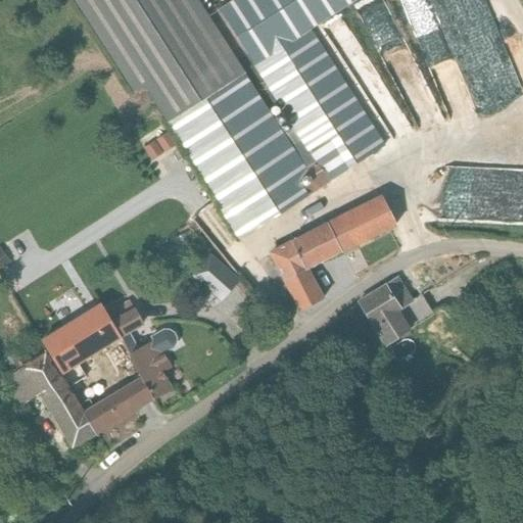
[(196,0),(72,0),(133,94),(143,87),(221,209),(219,210),(237,241),(359,162),(386,146),(312,30),(357,0),(231,0),(217,9),(251,63),(253,66),(252,67),(276,105),(281,113),(291,130),(282,135),(273,120),(267,110),(241,69),(196,0)]
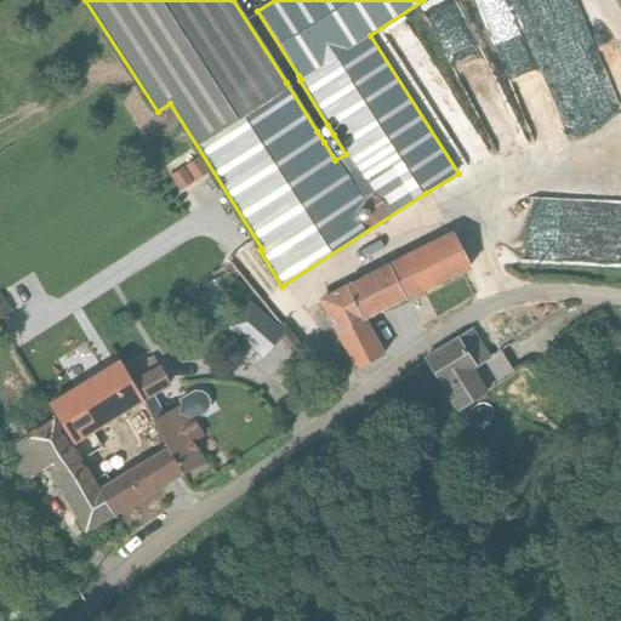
[(579,22),(581,33),(556,38),(562,67),(599,60),(591,20),(579,22)]
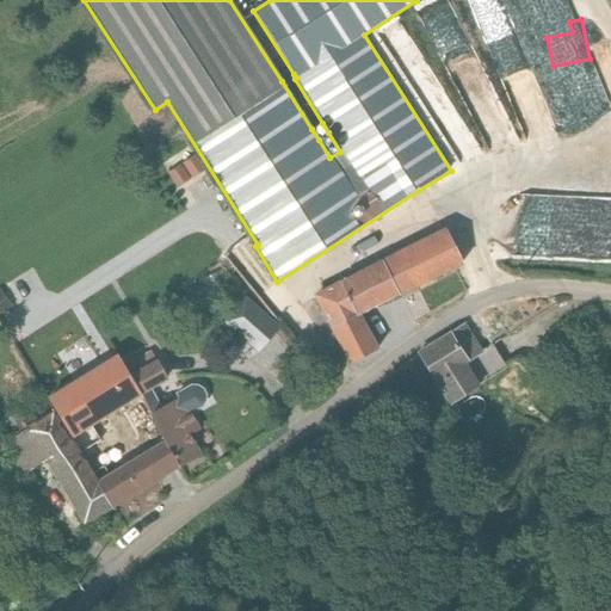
[(445,229),(313,296),(351,364),(364,357),(376,351),(376,350),(357,315),(462,264),(445,229)]
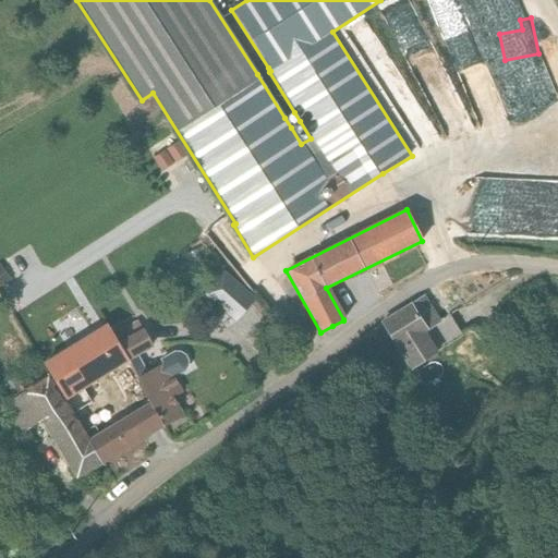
[(249,299),(245,303),(250,299),(219,271),(199,292),(211,303),(231,283),(249,299)]
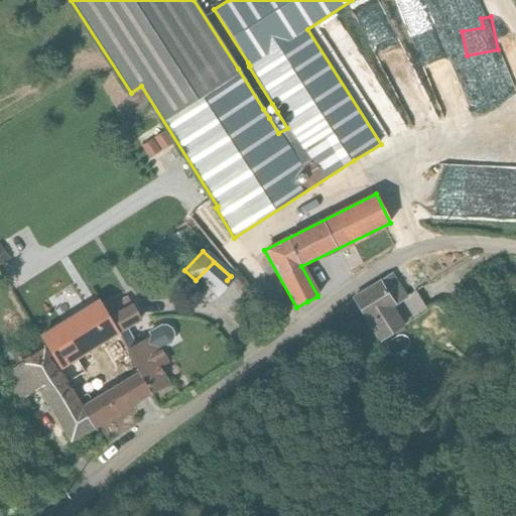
[(235,279),(231,276),(227,280),(230,276),(214,262),(196,280),(218,299),(235,279)]
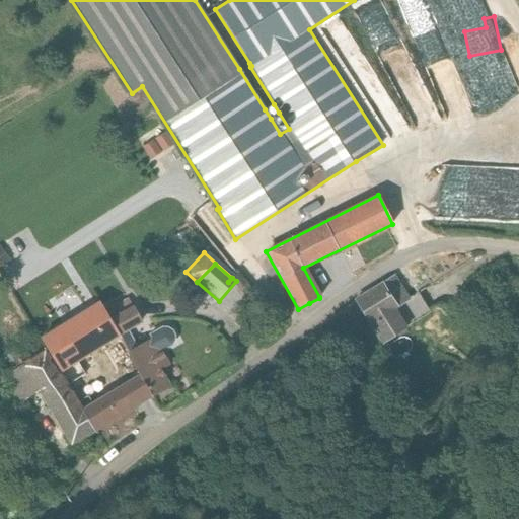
[(393,277),(355,300),(370,325),(361,331),(371,349),(380,343),(381,345),(430,313),(417,293),(406,299),(393,277)]
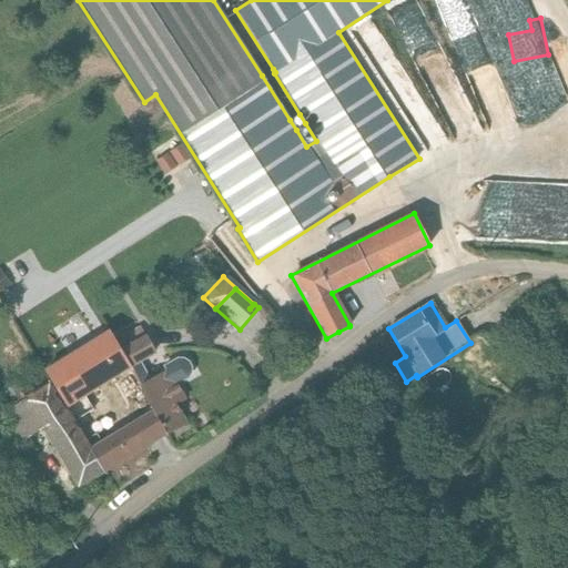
[(114,342),(129,368),(151,411),(165,435),(184,424),(171,399),(180,395),(174,384),(188,378),(190,373),(190,367),(188,363),(182,358),(175,358),(161,366),(164,371),(149,379),(140,363),(155,354),(140,327),(114,342)]
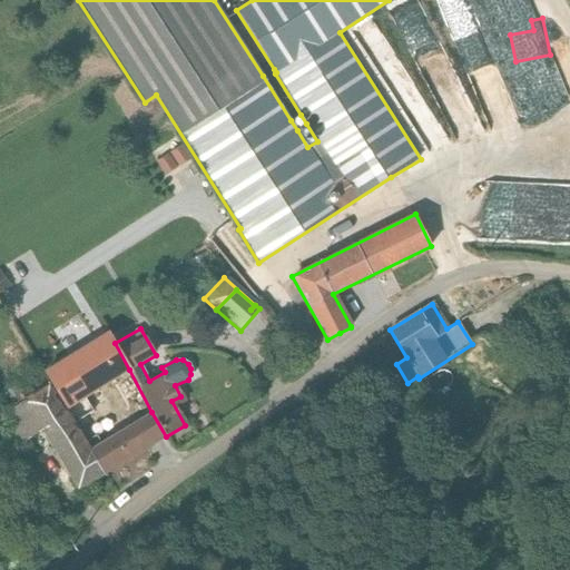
[(65,408),(67,410),(115,381),(129,370),(115,343),(109,332),(45,371),(65,408)]
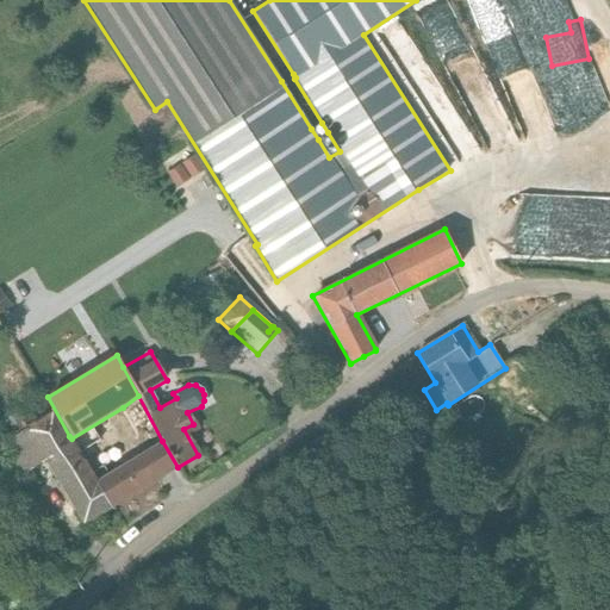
[(69,436),(48,397),(45,393),(43,396),(42,393),(0,417),(0,434),(8,449),(0,454),(0,460),(8,475),(20,468),(24,473),(47,459),(83,522),(110,506),(80,454),(72,439),(69,436)]
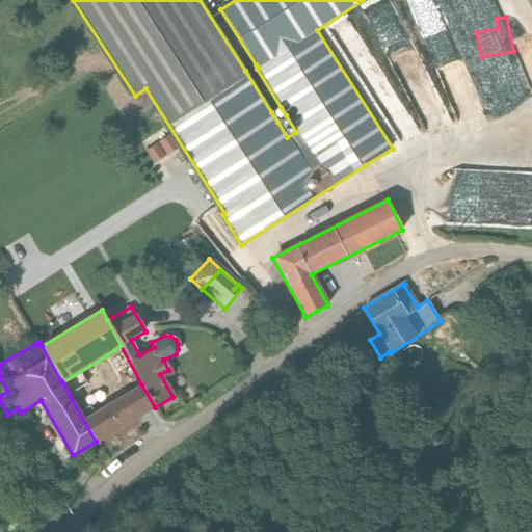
[(70,396),(96,442),(155,407),(141,384),(97,410),(83,388),(70,396)]
